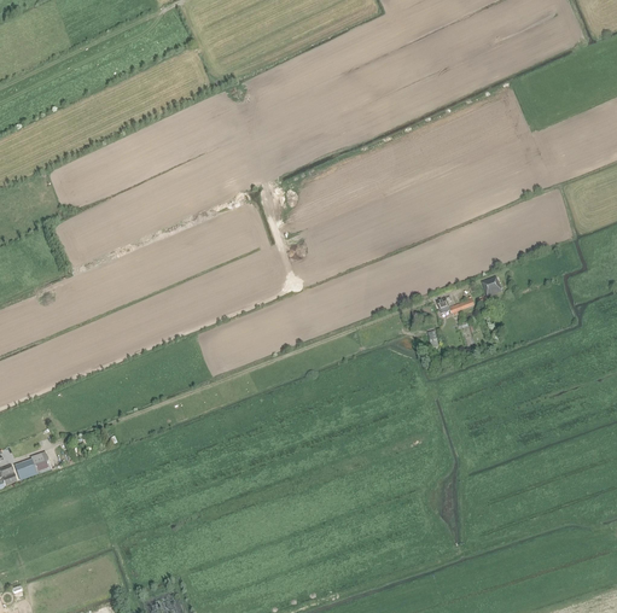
[(501,287),(495,273),(481,278),(487,293),(501,287)]
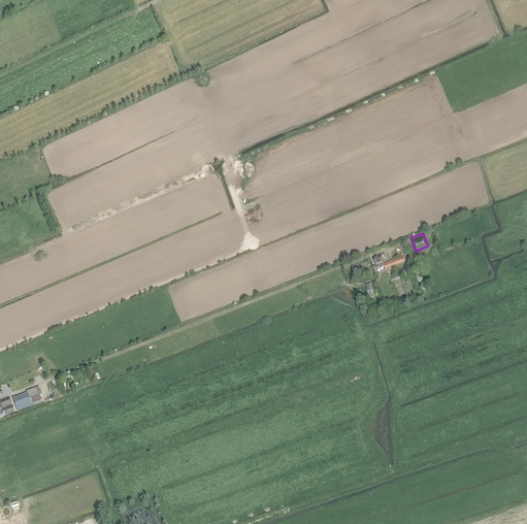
[(389,263),(404,257),(402,252),(383,259),(381,256),(385,254),(384,251),(380,253),(380,252),(372,255),(375,265),(384,262),(384,265),(387,264),(387,266),(390,265),(389,263)]
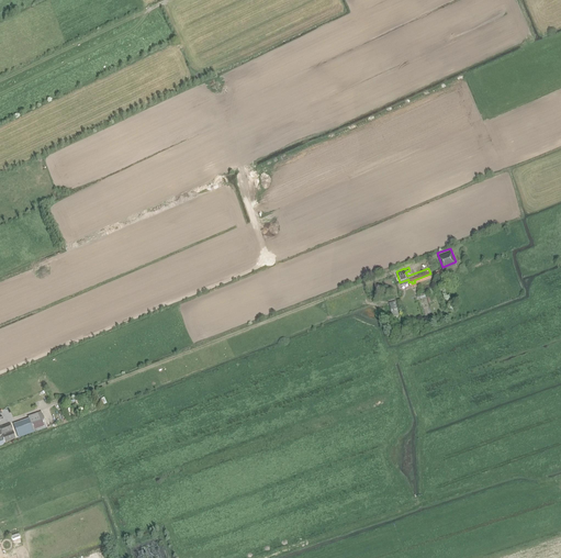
[(393,313),(400,311),(395,297),(389,299),(393,313)]
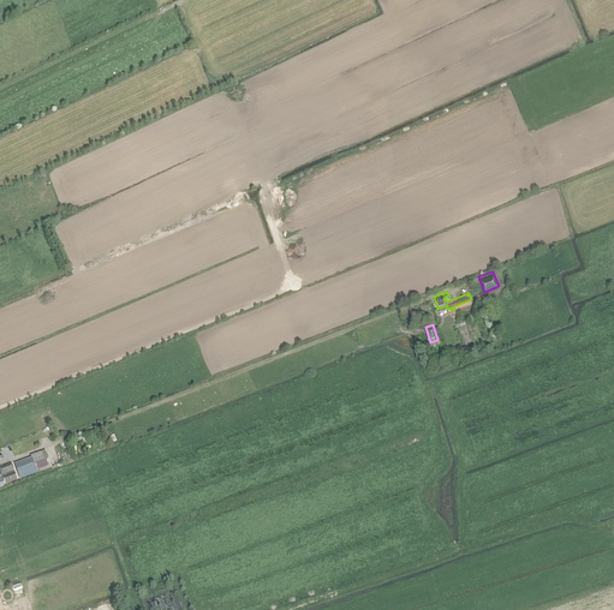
[(35,468),(49,464),(45,447),(29,452),(35,468)]
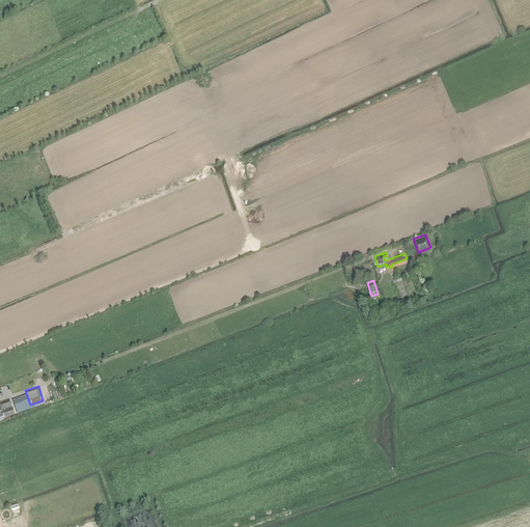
[(11,397),(16,410),(23,408),(19,394),(11,397)]
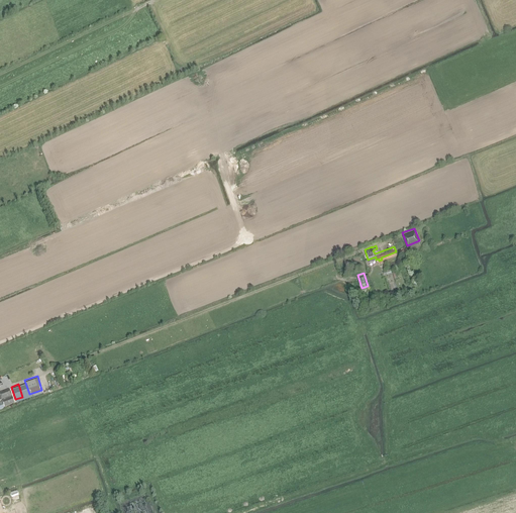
[(0,396),(1,398),(0,398),(0,402),(2,401),(3,403),(13,399),(8,386),(0,389),(0,396)]
